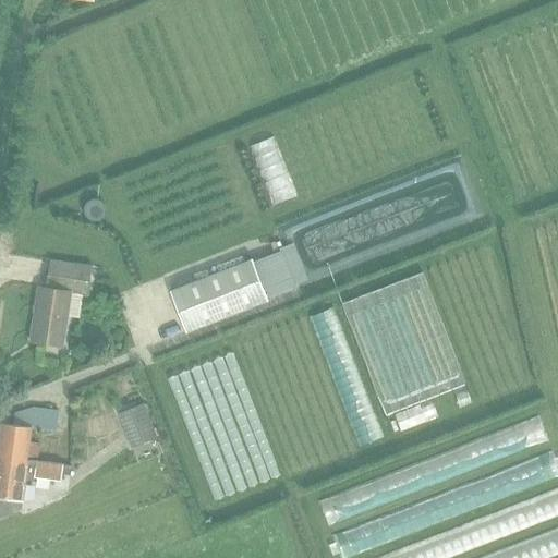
[(255,245),(269,286),(303,273),(288,233),(255,245)]
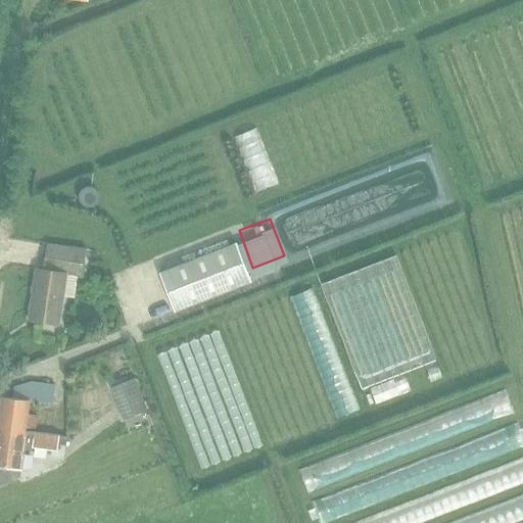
[(64,274),(77,276),(82,276),(86,249),(46,243),(42,270),(37,269),(29,320),(57,324),(64,274)]
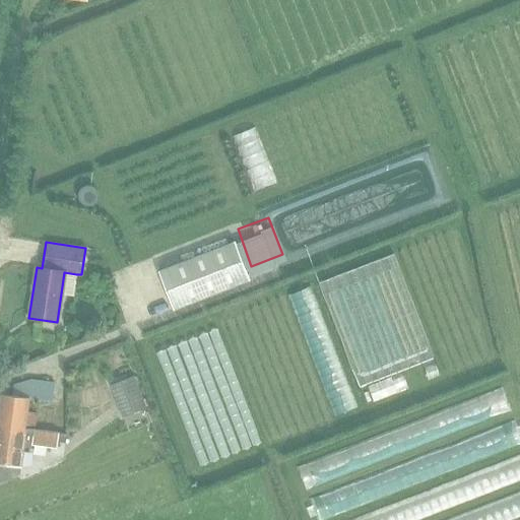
[(157,271),(173,310),(248,279),(234,242),(157,271)]
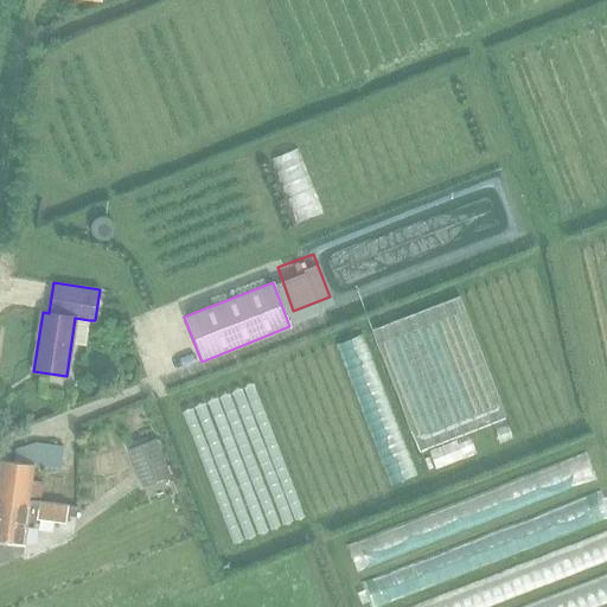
[(389,330),(422,432),(493,408),(454,291),(342,327),(358,378),(377,372),(370,352),(381,349),(376,333),(389,330)]
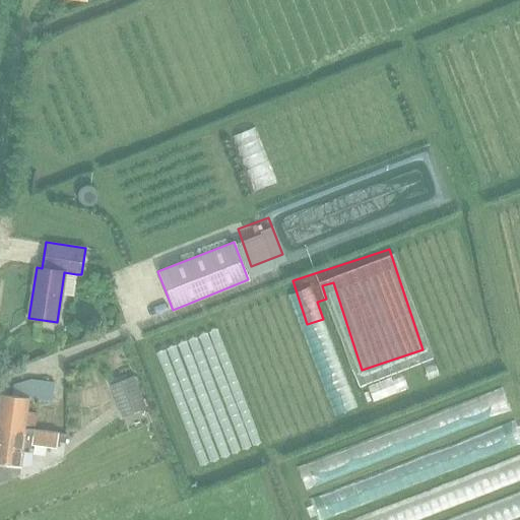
[(362,398),(346,344),(321,352),(336,405),(362,398)]
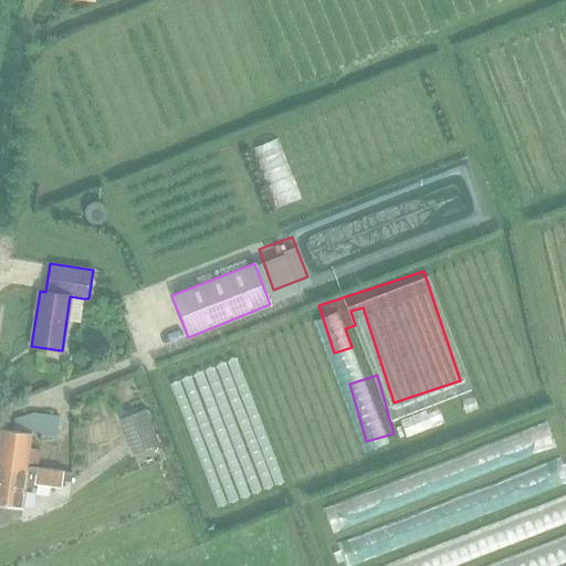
[(425,398),(398,406),(404,426),(430,417),(425,398)]
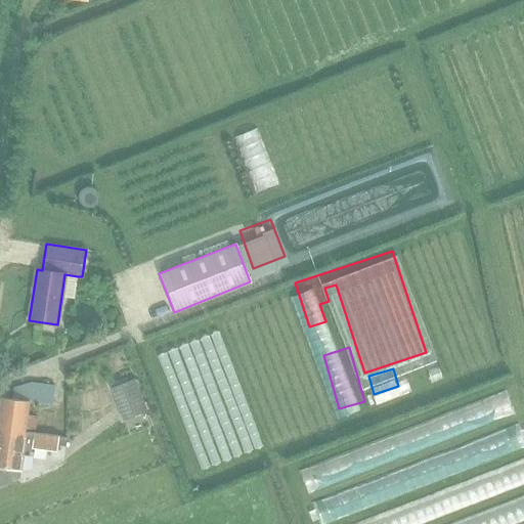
[(146,409),(135,380),(111,389),(123,419),(146,409)]
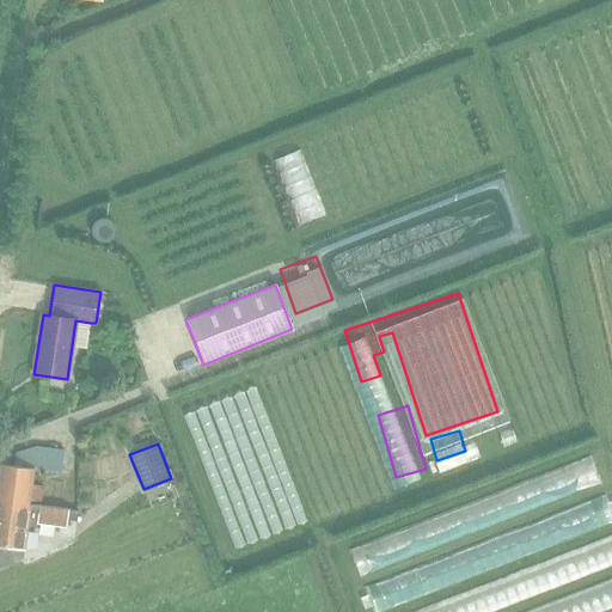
[(0,500),(30,505),(35,469),(61,472),(65,451),(37,447),(17,453),(16,466),(1,464),(0,469),(0,500)]
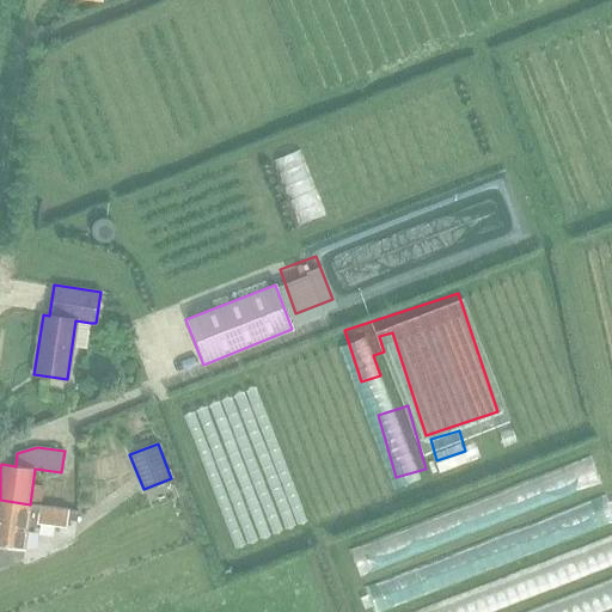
[(347,540),(354,561),(597,476),(591,456),(347,540)]
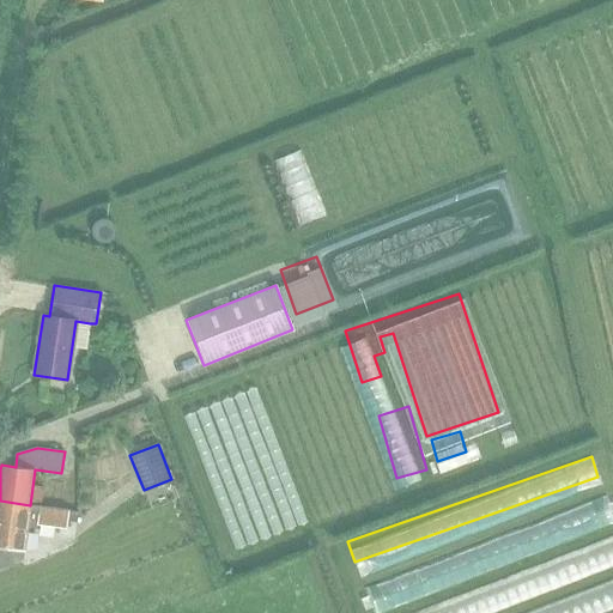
[(30,505),(0,501),(0,545),(24,550),(29,520),(37,521),(36,525),(66,528),(68,510),(30,505)]
